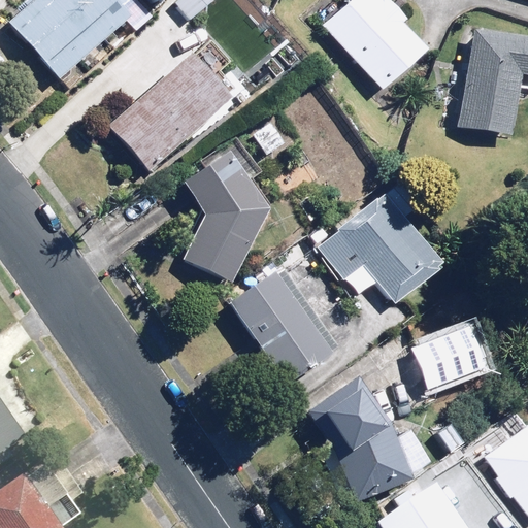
[(23,0),(3,18),(58,80),(137,9),(131,2),(133,0),(23,0)]
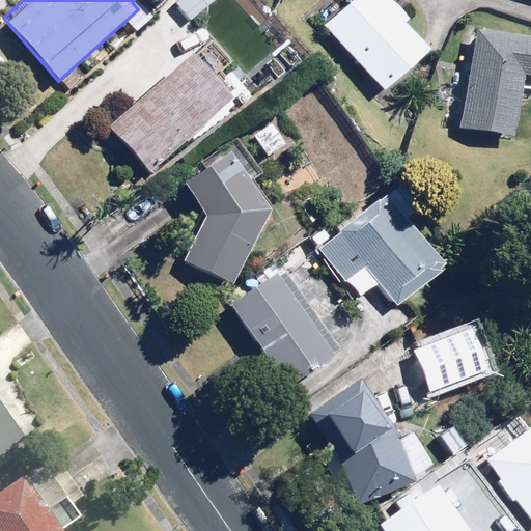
[(198,0),(171,0),(170,1),(183,15),(198,0)]
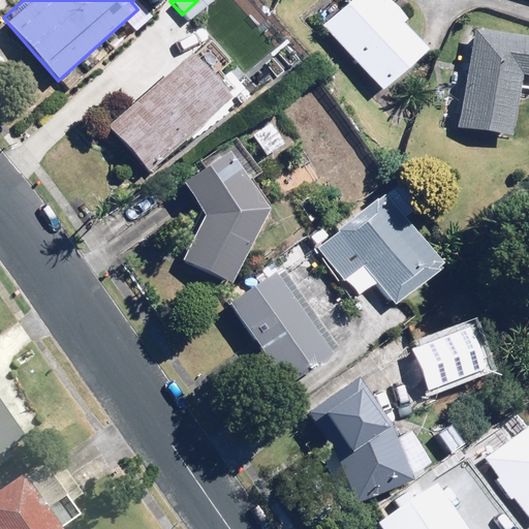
[(386,0),(354,0),(323,29),(382,94),(427,54),(402,28),(408,23),(386,0)]
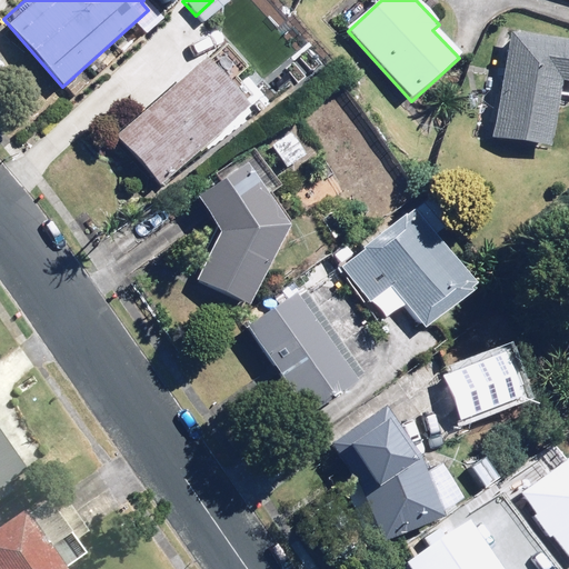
[(568,41),(511,32),(493,136),(551,145),(561,85),(568,85),(568,41)]
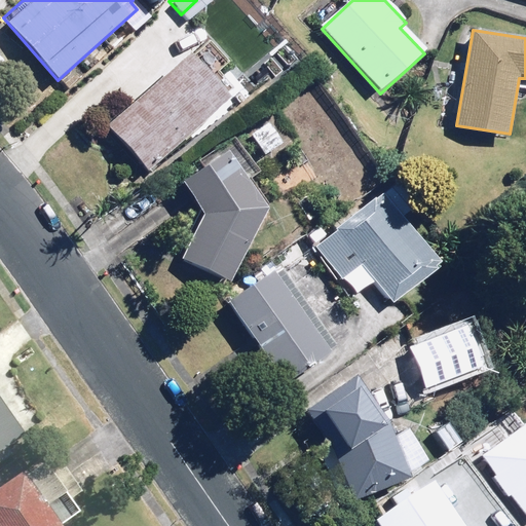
[(187,58),(108,126),(147,171),(226,103),(187,58)]
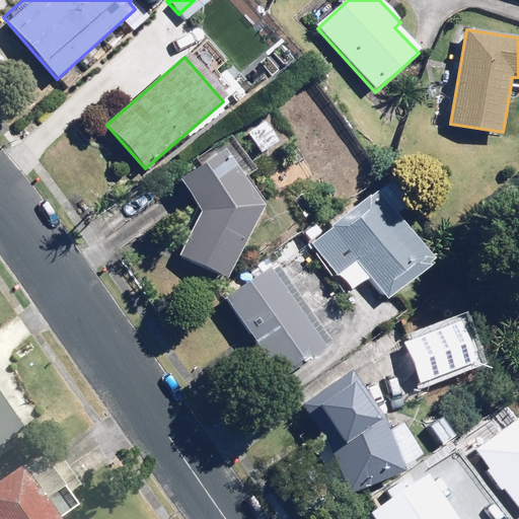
[(266,119),(247,131),(261,152),(279,141),(266,119)]
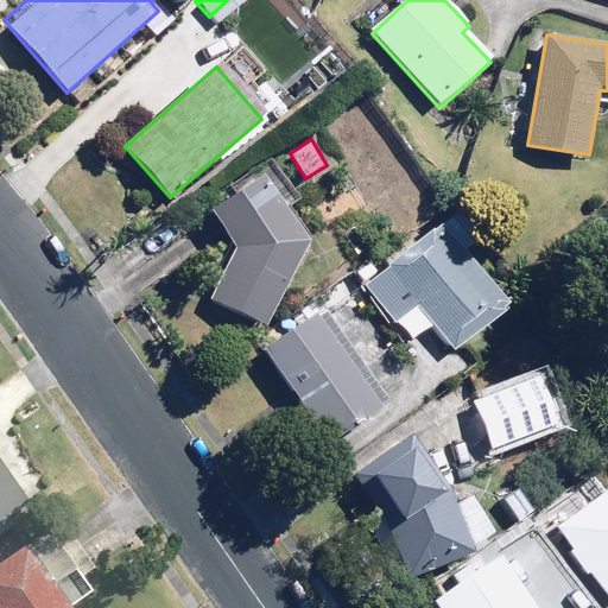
[(234,247),(208,296),(267,327),(309,244),(286,210),(299,201),(273,160),(228,188),(233,196),(210,211),(234,247)]
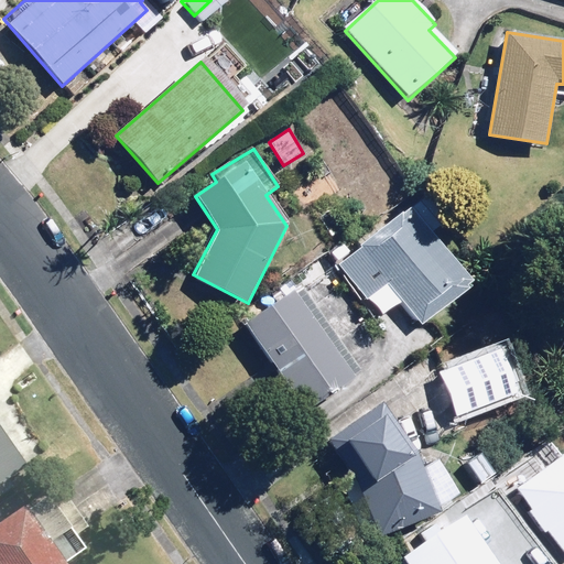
[(410,208),(333,267),(376,324),(401,306),(418,328),(472,289),(410,208)]
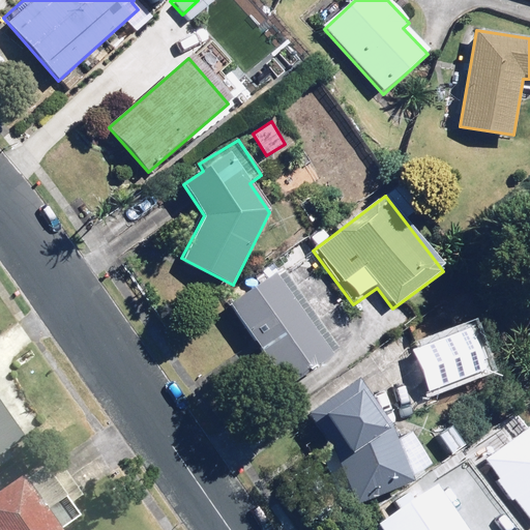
[(284,269),(230,305),(284,385),(337,350),(284,269)]
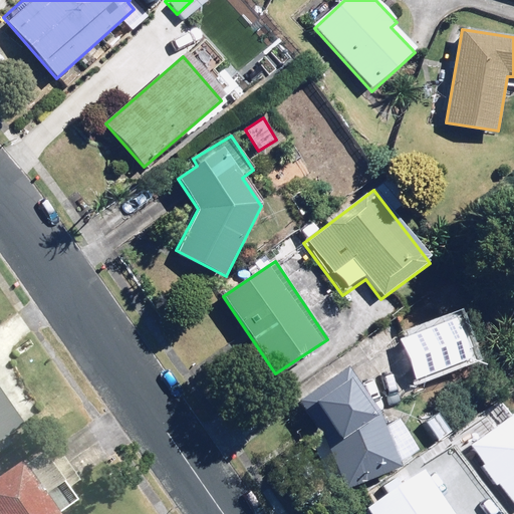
[(342,368),(300,399),(327,437),(344,484),(416,450),(395,420),(383,428),(342,368)]
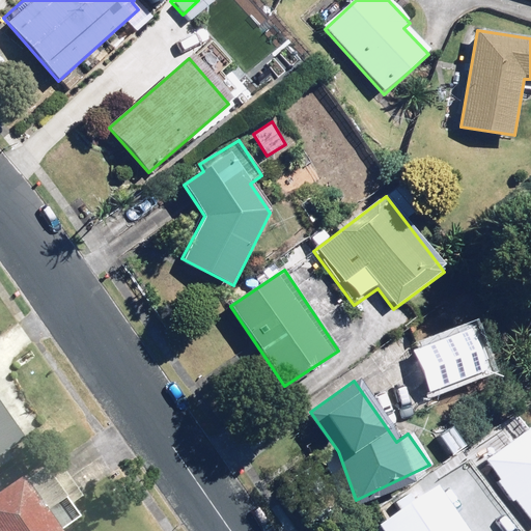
[(0,468),(16,457),(11,451),(28,440),(0,399),(0,468)]
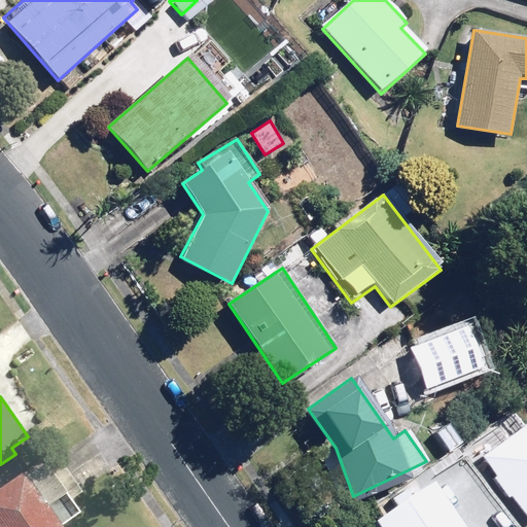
[(526,418),(477,457),(526,520),(526,418)]
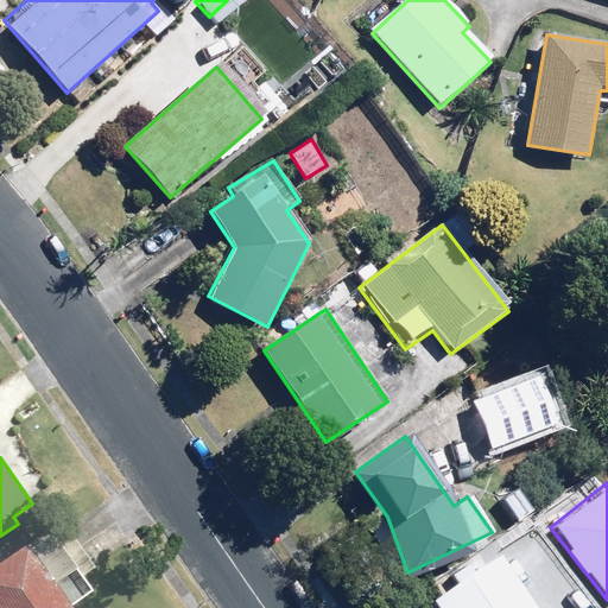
[(54,523),(0,562),(0,606),(1,607),(80,607),(75,600),(99,582),(54,523)]
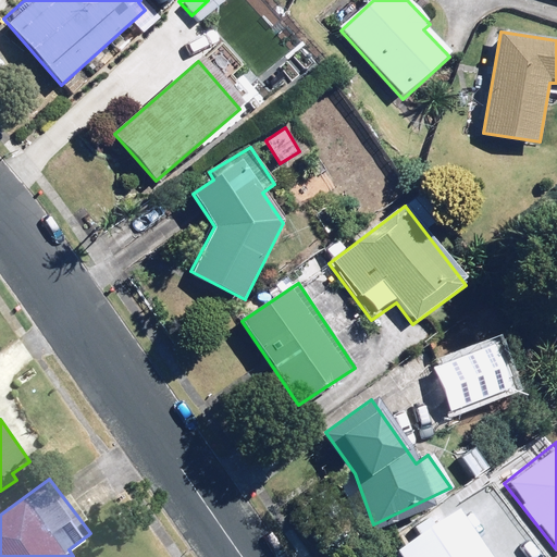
[(475,556),(444,511),(382,555),(382,556),(475,556)]
